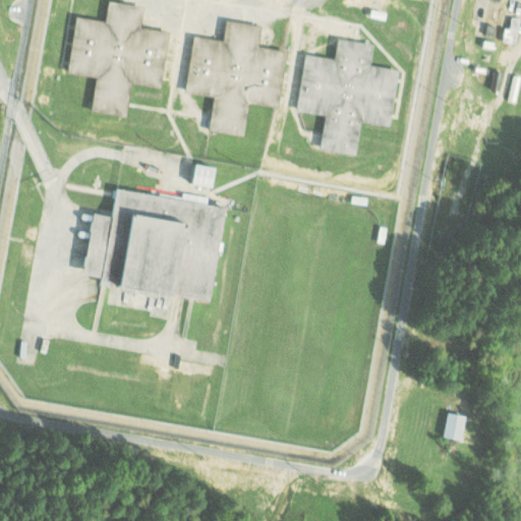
[(162,88),(169,32),(141,27),(145,6),(109,1),(106,21),(76,17),(68,73),(97,77),(92,112),(127,117),(131,83),(162,88)]
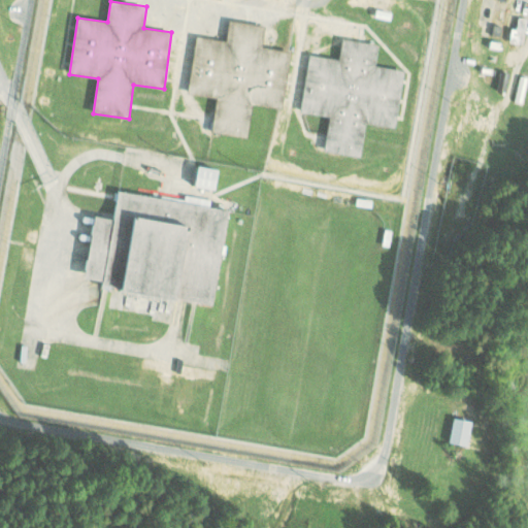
[(196,36),(188,93),(217,97),(211,132),(248,137),(253,104),(284,108),(292,52),(263,47),(265,26),(229,21),(227,41),(196,36)]
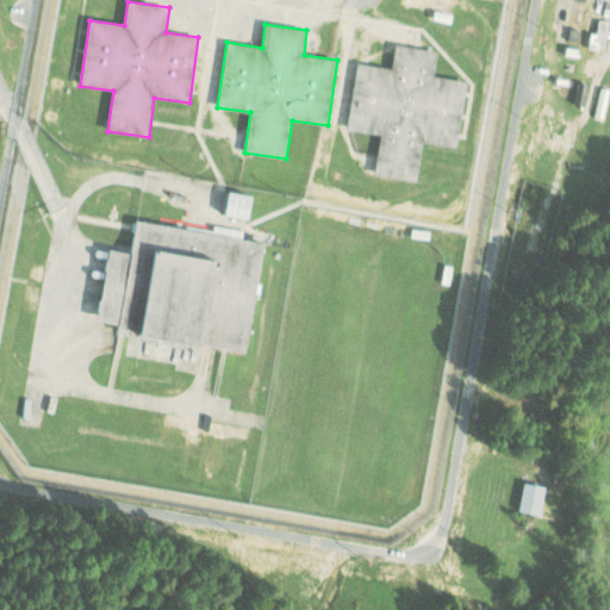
[(358,63),(348,130),(381,135),(375,175),(417,181),(423,143),(459,148),(468,81),(435,76),(437,51),(396,47),(392,68),(358,63)]
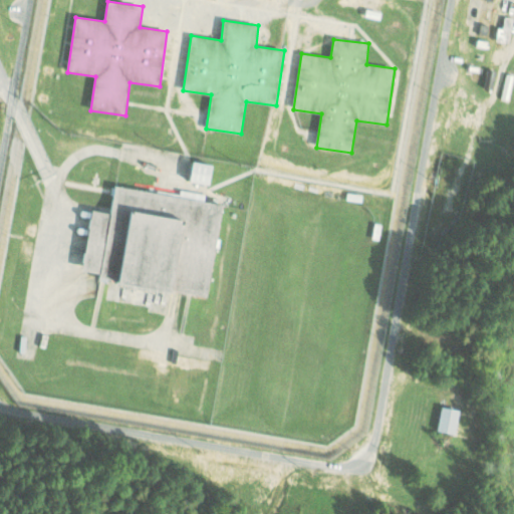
[(210,185),(212,165),(193,163),(191,183),(210,185)]
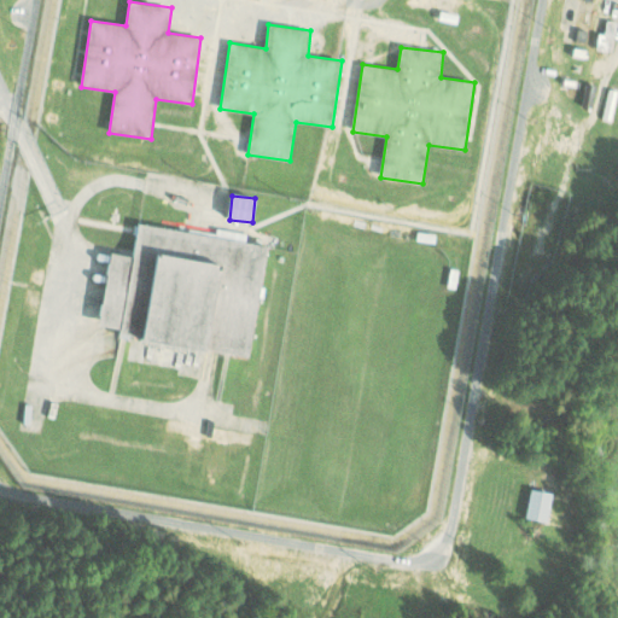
[(251,355),(267,244),(244,240),(245,237),(138,221),(133,254),(110,251),(99,324),(120,327),(118,336),(251,355)]
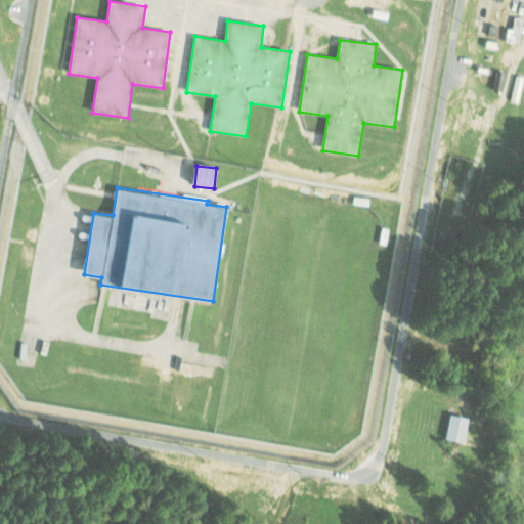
[(445,438),(464,441),(469,417),(451,413),(445,438)]
